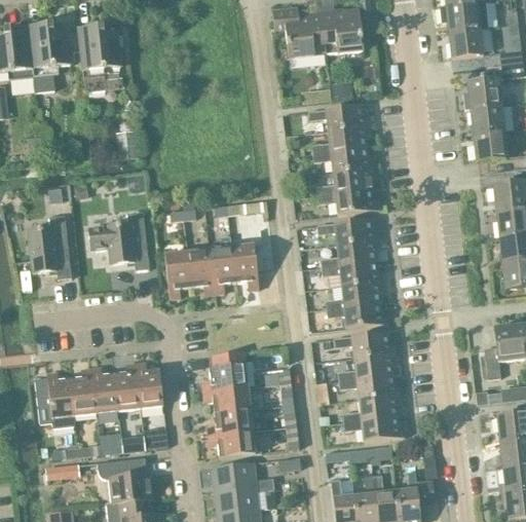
[(446,5),(440,6),(442,22),(448,21),(449,31),(481,27),(488,26),(485,1),(478,1),(446,5)]
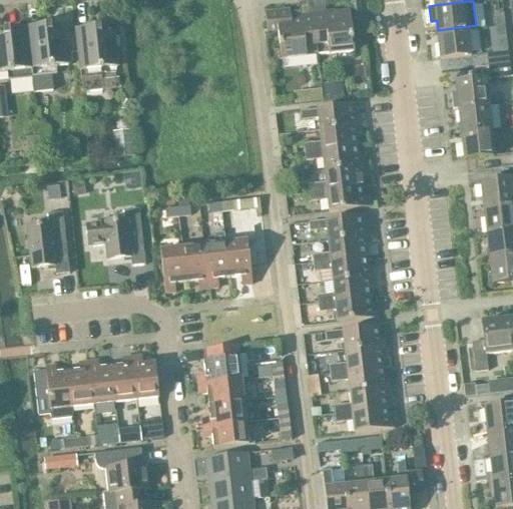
[(282,57),(319,53),(315,17),(304,19),(303,13),(292,15),(291,7),(267,10),(269,29),(279,28),(282,57)]
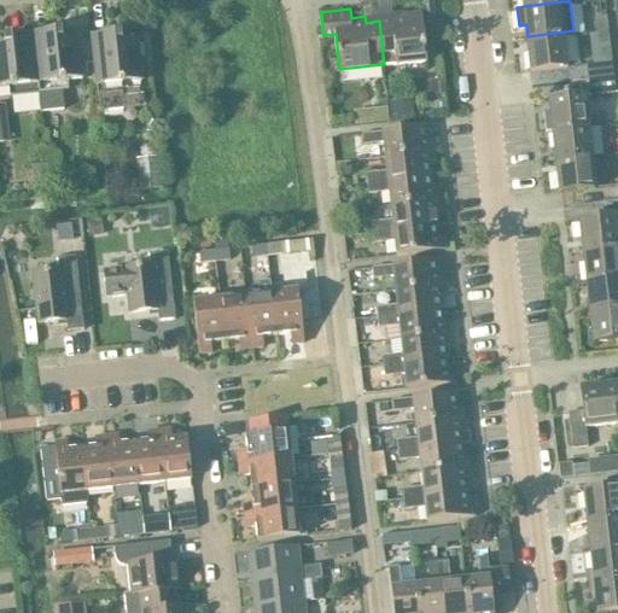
[(379,21),(384,64),(427,59),(423,10),(392,13),(392,19),(379,21)]
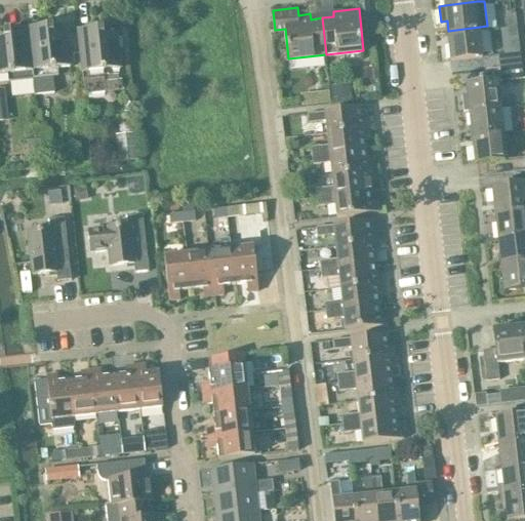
[(506,24),(516,23),(515,10),(503,11),(506,24)]
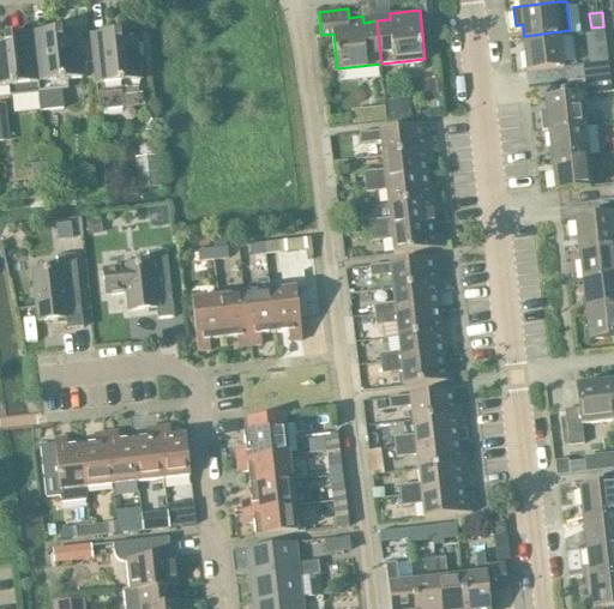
[(32,29),(38,88),(41,107),(64,104),(61,85),(67,85),(67,77),(82,74),(77,34),(62,35),(61,26),(32,29)]
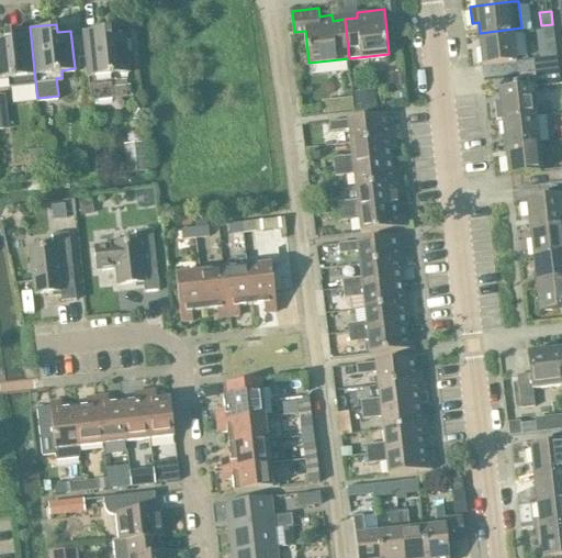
[(554,38),(552,24),(541,25),(542,41),(554,38)]
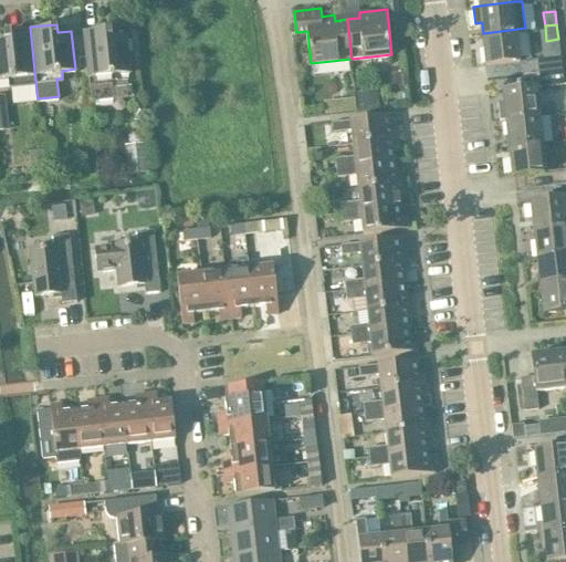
[(9,84),(35,81),(30,27),(3,30),(4,38),(0,38),(0,76),(9,76),(9,84)]
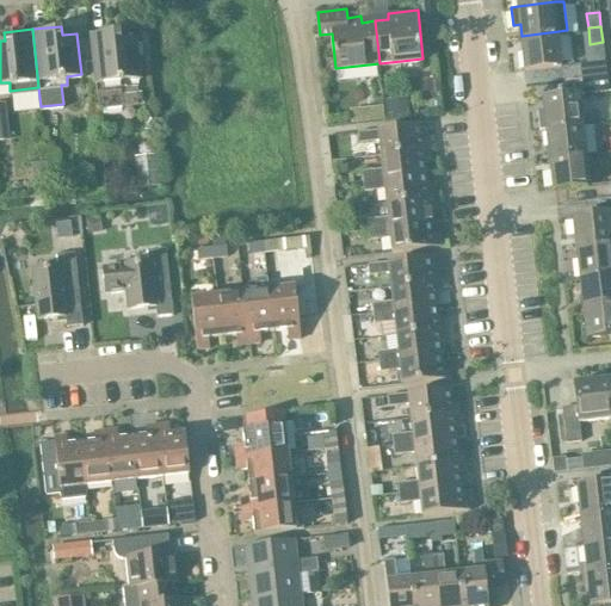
[(105,30),(91,31),(97,90),(98,106),(122,104),(121,88),(128,87),(127,78),(140,76),(136,36),(121,38),(105,39),(105,30)]
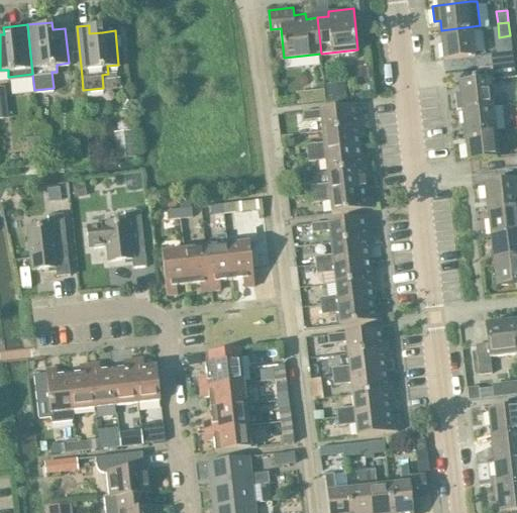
[(476,53),(473,26),(441,30),(444,57),(476,53)]
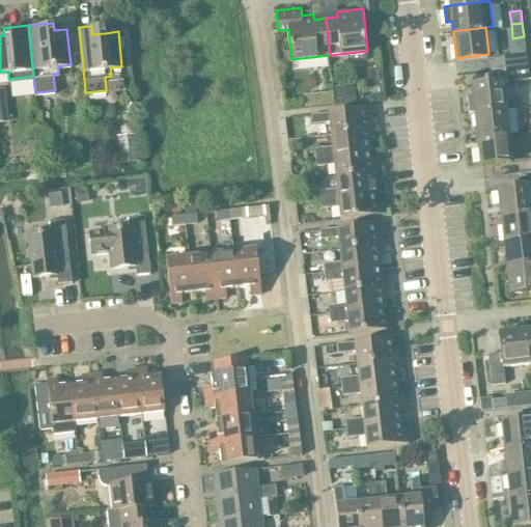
[(506,65),(528,63),(527,50),(505,53),(506,65)]
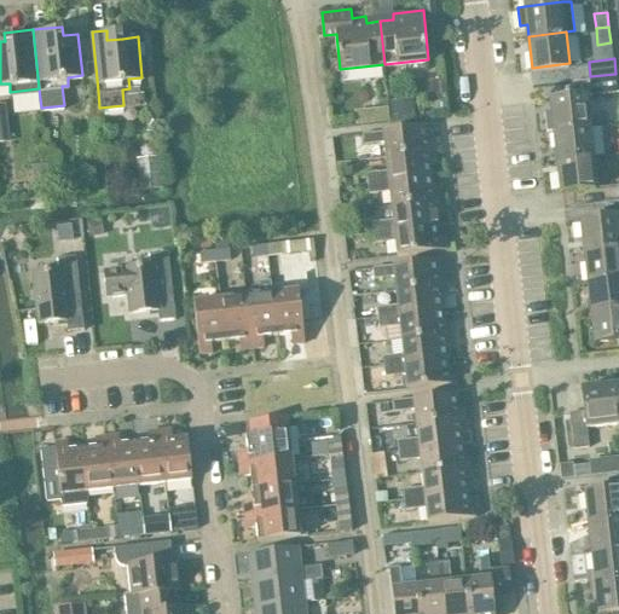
[(615,74),(590,76),(593,92),(618,90),(615,74)]
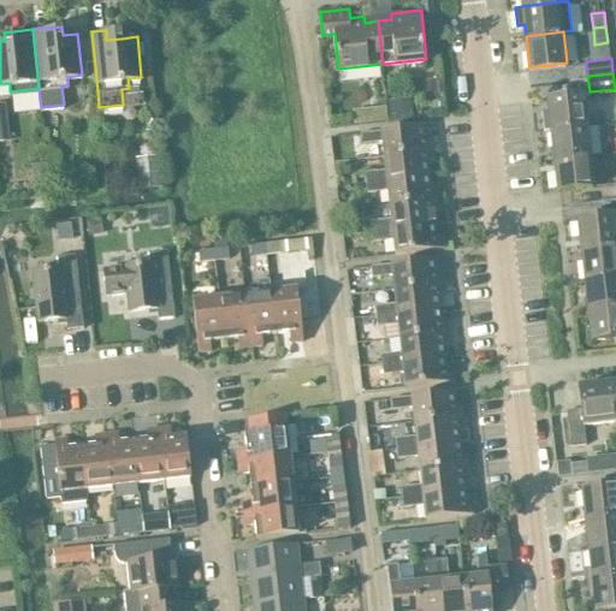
[(550,107),(545,107),(548,126),(551,126),(588,123),(585,92),(549,96),(550,107)]
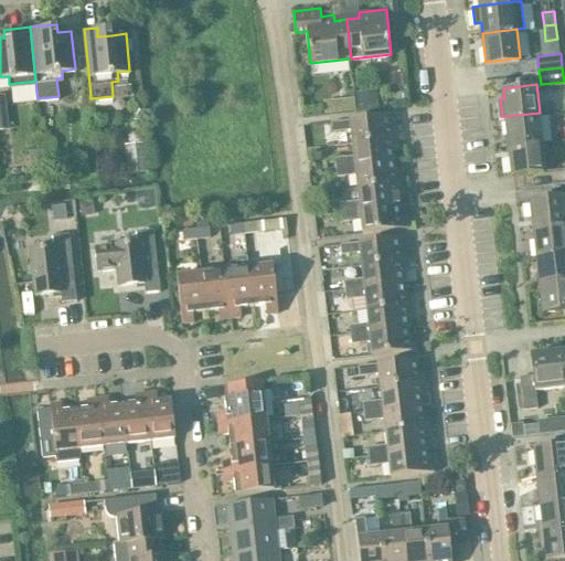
[(354,90),(355,104),(379,102),(376,87),(354,90)]
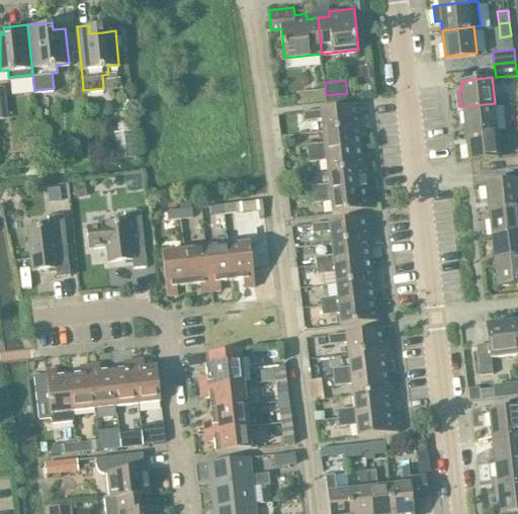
[(324,87),(310,89),(311,100),(325,98),(324,87)]
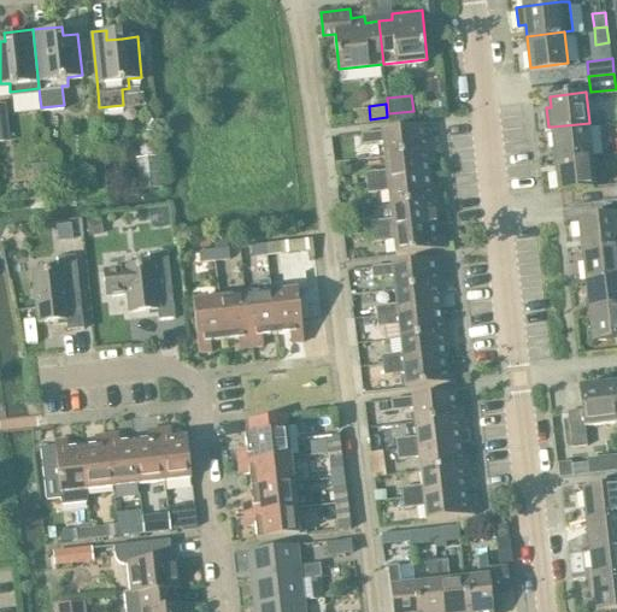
[(385,153),(434,148),(433,136),(427,136),(425,123),(362,130),(363,141),(382,139),(385,153)]
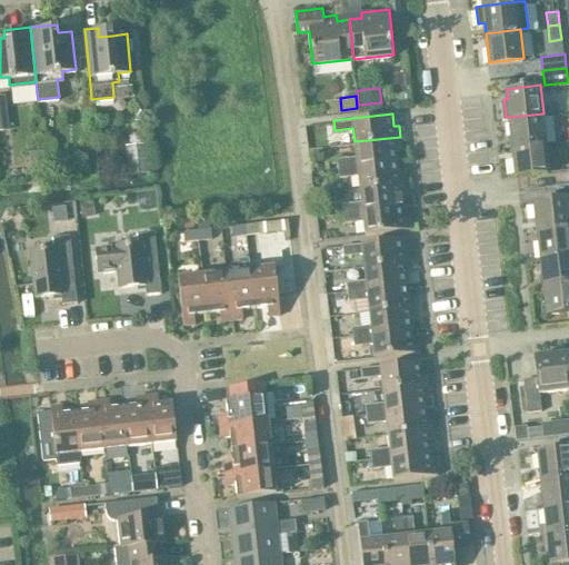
[(543,114),(509,117),(512,145),(546,140),(543,114)]
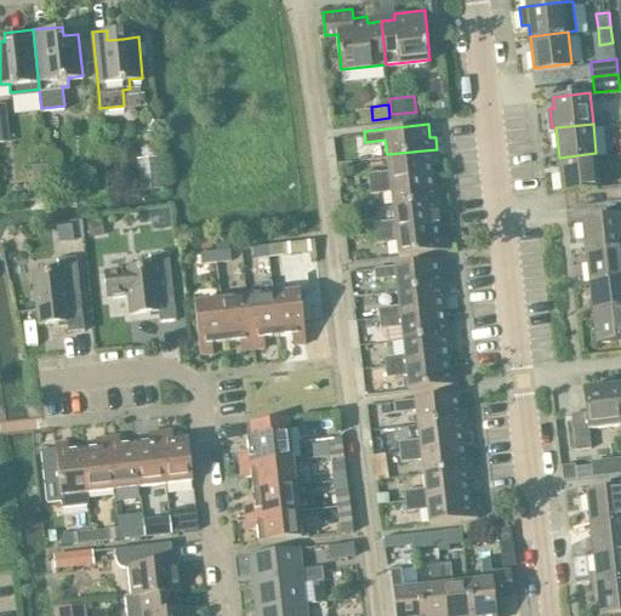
[(438,160),(437,149),(387,154),(388,169),(368,171),(369,181),(433,174),(432,160),(438,160)]
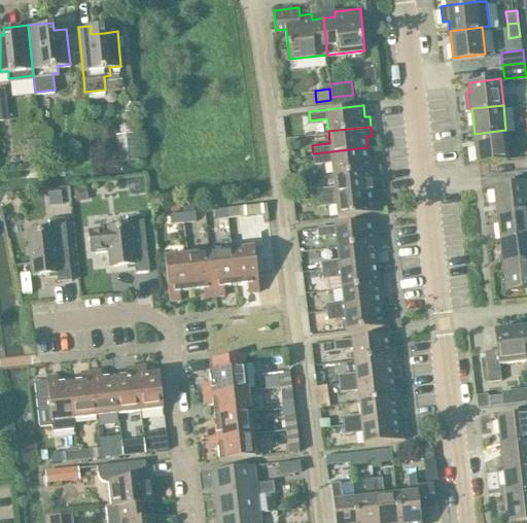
[(118,159),(139,157),(137,130),(115,132),(118,159)]
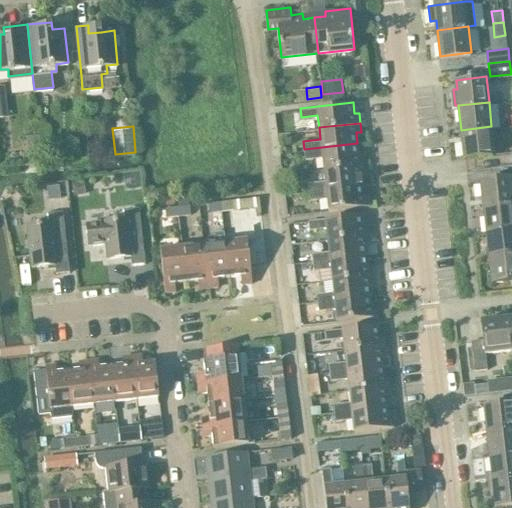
[(491,126),(461,130),(464,156),(494,152),(491,126)]
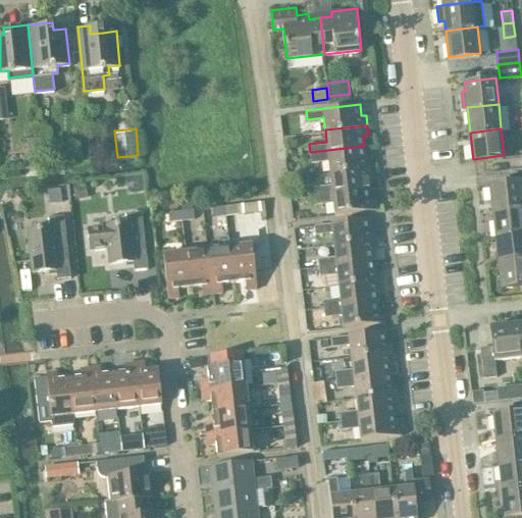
[(82,138),(76,139),(77,151),(82,151),(83,157),(90,156),(88,138),(82,138)]
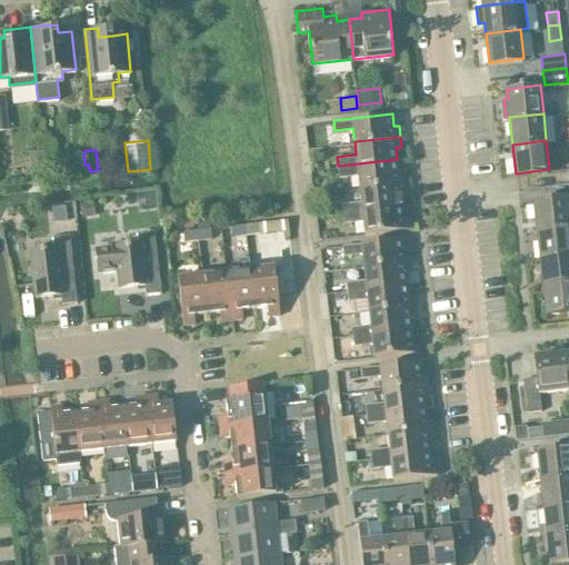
[(398,170),(397,159),(338,166),(339,175),(358,174),(359,187),(405,181),(403,169),(398,170)]
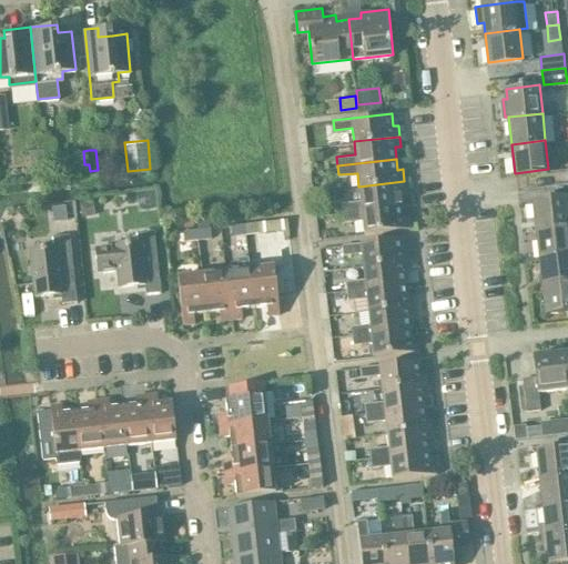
[(405,191),(404,181),(358,187),(359,199),(342,201),(343,211),(402,204),(401,191),(405,191)]
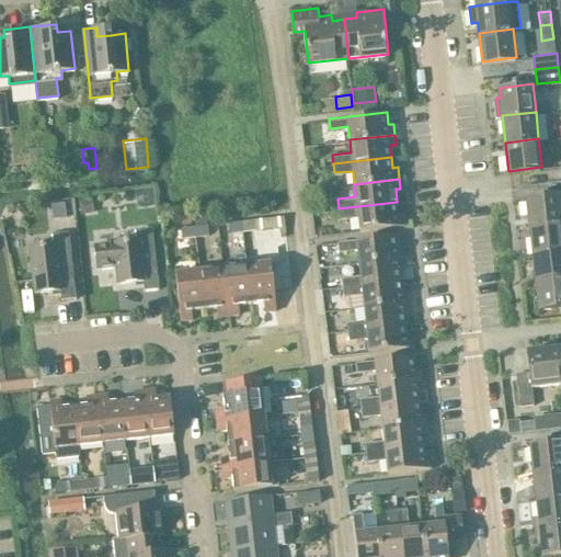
[(93,211),(91,193),(78,195),(80,213),(93,211)]
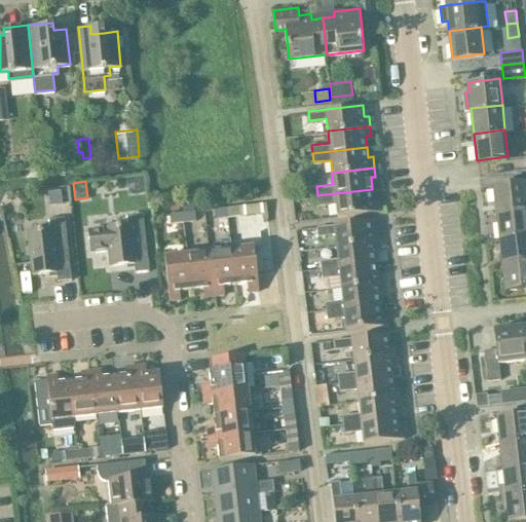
[(496,211),(525,208),(525,187),(525,181),(494,184),(496,211)]
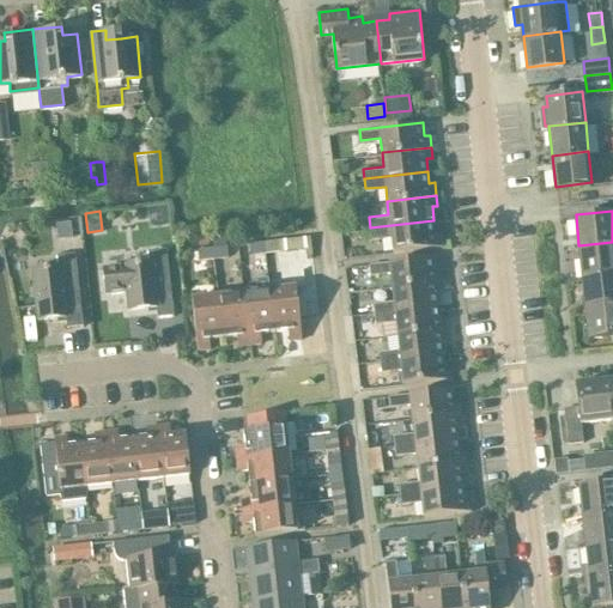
[(73,220),(54,222),(55,237),(74,236),(73,220)]
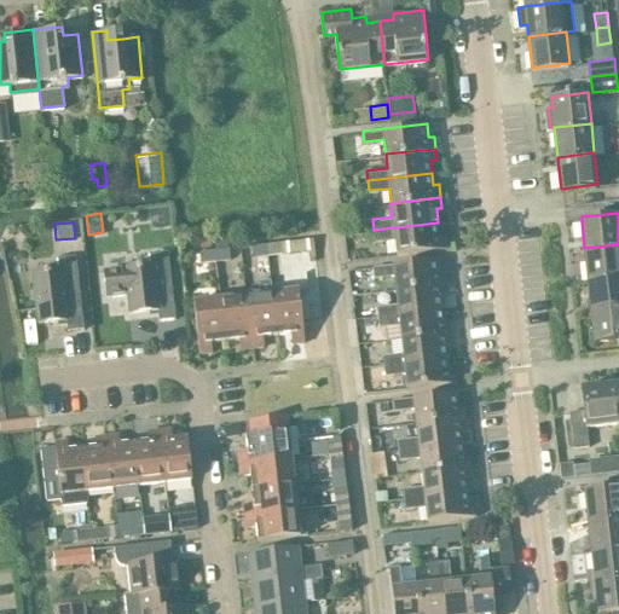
[(439,235),(438,222),(374,230),(375,239),(395,237),(397,253),(446,248),(445,235),(439,235)]
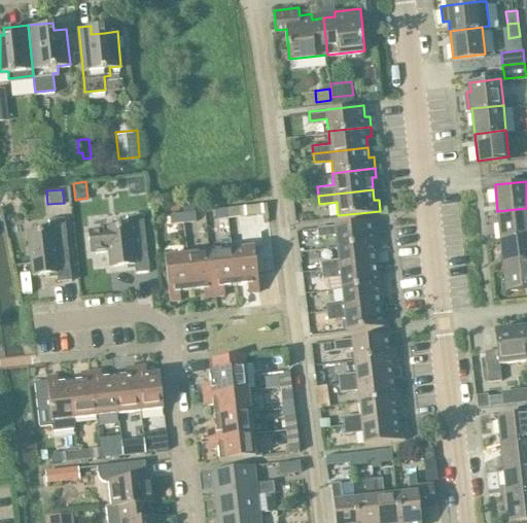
[(245,203),(226,206),(227,214),(247,212),(245,203)]
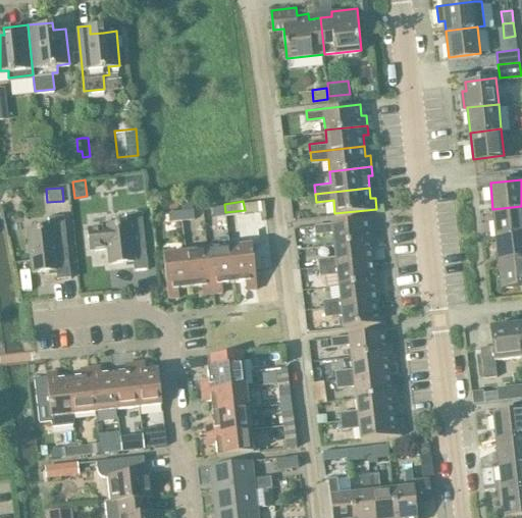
[(225,212),(224,204),(212,205),(213,214),(225,212)]
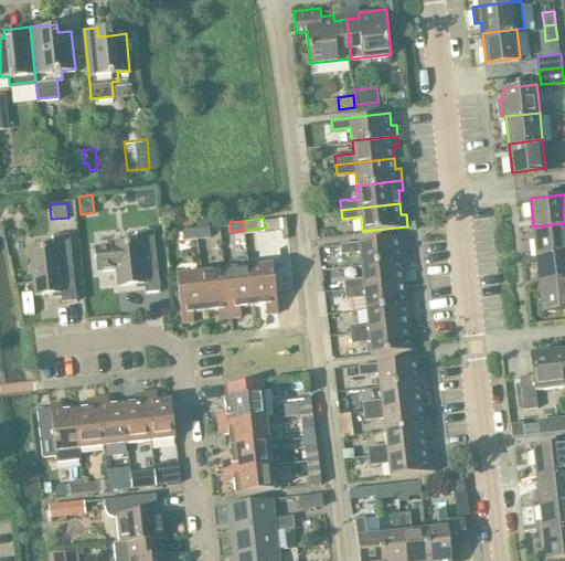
[(536,254),(564,251),(564,223),(533,226),(536,254)]
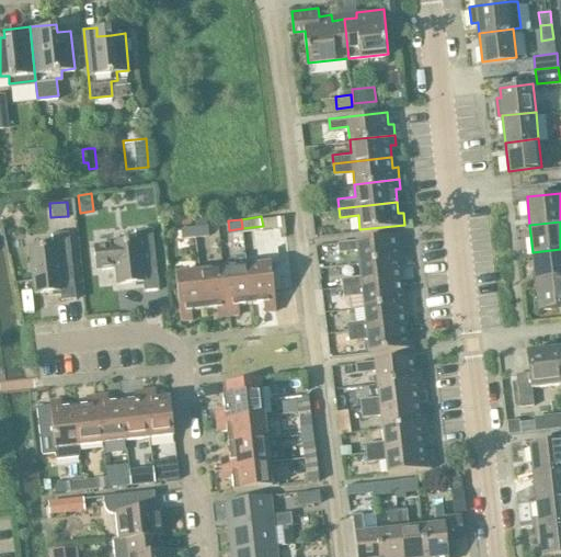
[(207,224),(194,225),(195,234),(208,232),(207,224)]
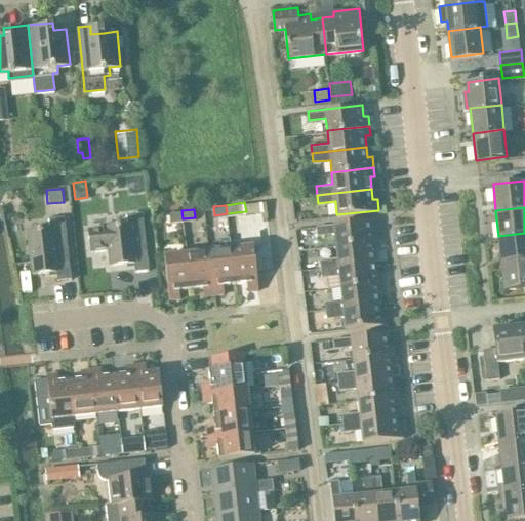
[(106,225),(88,227),(91,249),(108,247),(110,264),(133,261),(134,270),(149,268),(143,210),(126,212),(127,223),(106,225)]
